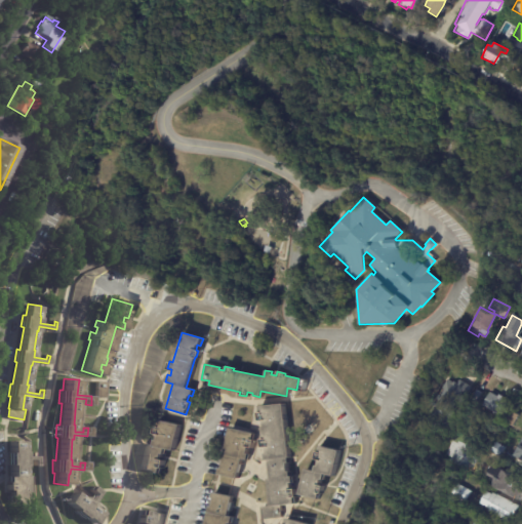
[(459,381),(469,387),(456,407),(451,404),(448,408),(452,410),(442,427),(433,421),(434,418),(427,414),(432,406),(429,404),(436,394),(437,395),(441,388),(439,387),(444,379),(446,380),(446,379),(450,381),(450,380),(454,383),(456,379),(459,381)]
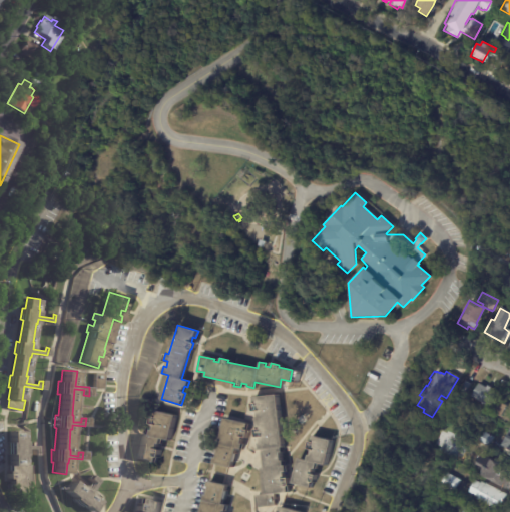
[(89,388),(90,373),(101,374),(100,389),(89,388)]
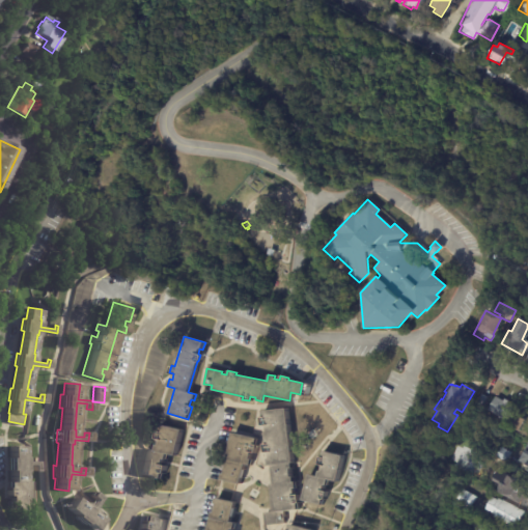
[(482,397),(476,407),(472,403),(478,393),(483,396),(482,397)]
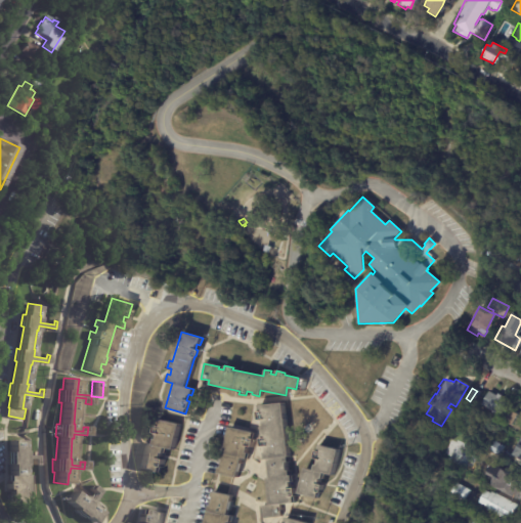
[(496,393),(498,395),(497,397),(504,401),(496,415),(491,411),(491,412),(488,410),(489,409),(479,403),(486,390),(493,395),(494,392),(496,393)]
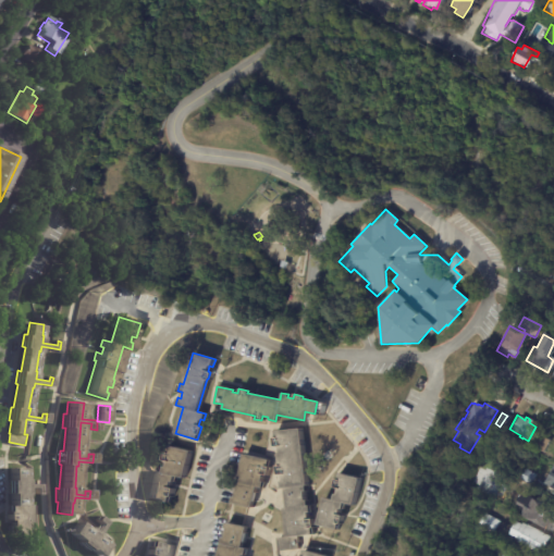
[(305,484),(304,484),(304,491),(303,491),(304,499),(305,499),(305,505),(308,505),(308,511),(306,513),(307,519),(310,518),(312,534),(297,535),(298,548),(280,552),(278,538),(285,536),(281,508),(285,507),(282,487),(275,489),(273,492),(268,487),(272,465),(277,465),(275,452),(278,452),(277,445),(272,445),(271,436),(273,436),(273,431),(298,428),(306,484),(305,484)]
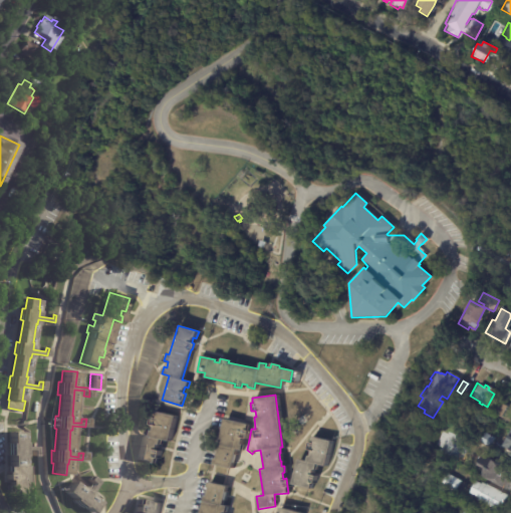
[(499,403),(504,406),(498,417),(491,413),(497,402),(499,403)]
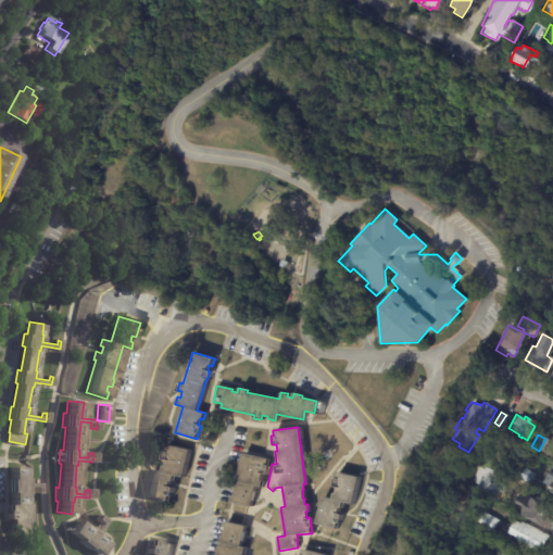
[(172,481),(167,480),(166,487),(172,488),(170,496),(167,495),(166,502),(146,496),(151,469),(161,471),(162,465),(165,466),(166,459),(162,458),(163,451),(166,452),(167,445),(188,450),(181,478),(173,476),(172,481)]
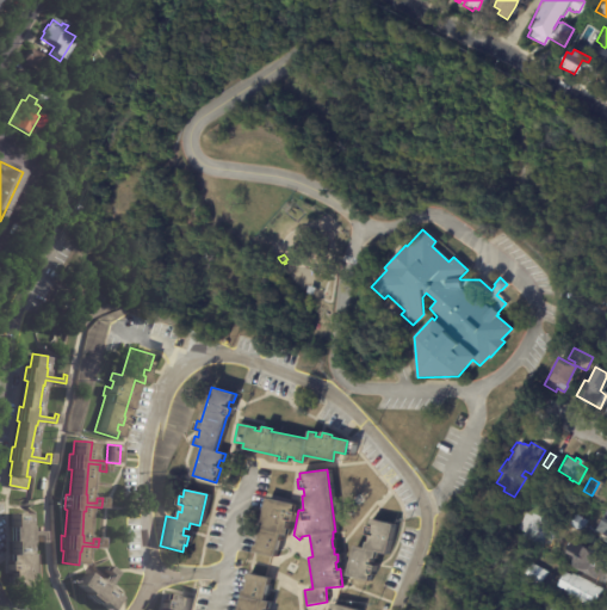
[(285,503),(293,505),(289,522),(285,521),(284,528),(287,528),(285,536),(279,535),(273,556),(252,552),(253,544),(254,546),(256,535),(255,535),(264,498),(285,503)]
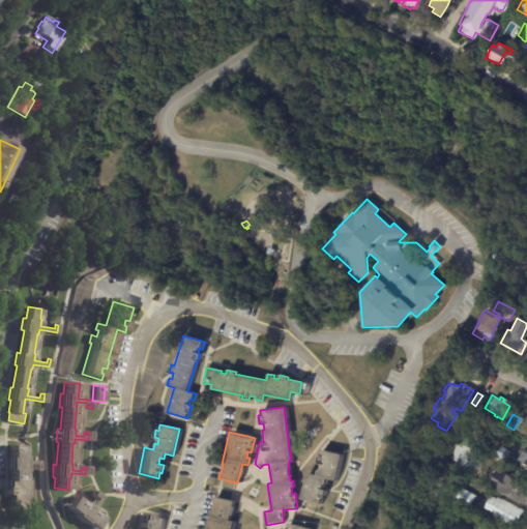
[(526,465),(516,459),(525,441),(526,442),(526,465)]
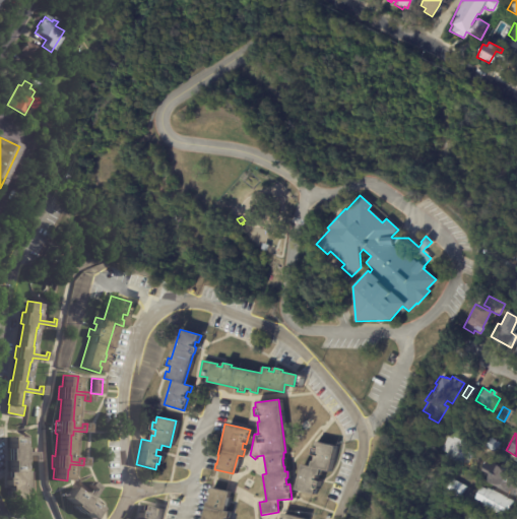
[(29,470),(30,470),(30,497),(12,496),(12,484),(7,484),(7,476),(11,476),(11,474),(10,474),(10,460),(8,460),(8,448),(10,448),(10,436),(24,436),(24,447),(25,447),(25,451),(37,451),(37,460),(33,460),(33,454),(25,454),(25,461),(24,461),(24,470),(29,470)]
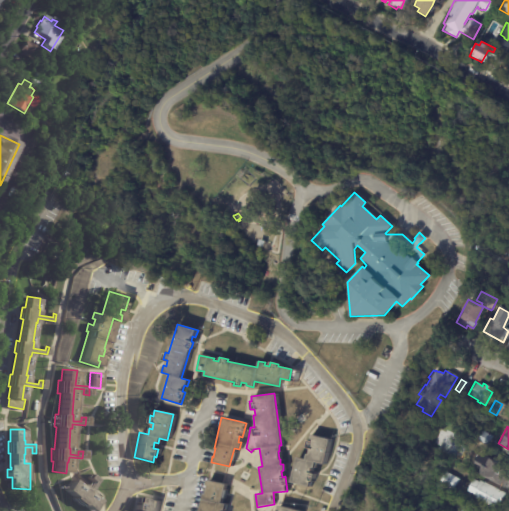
[(489,435),(483,444),(475,439),(480,430),(489,435)]
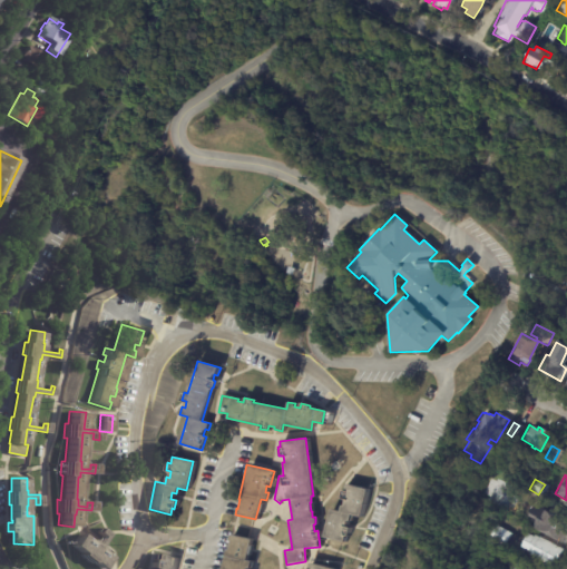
[(345,525),(344,526),(349,527),(345,542),(322,536),(330,509),(339,511),(341,504),(343,506),(344,499),(340,498),(342,490),(344,490),(345,483),(368,489),(360,517),(350,514),(349,521),(346,520),(345,525)]
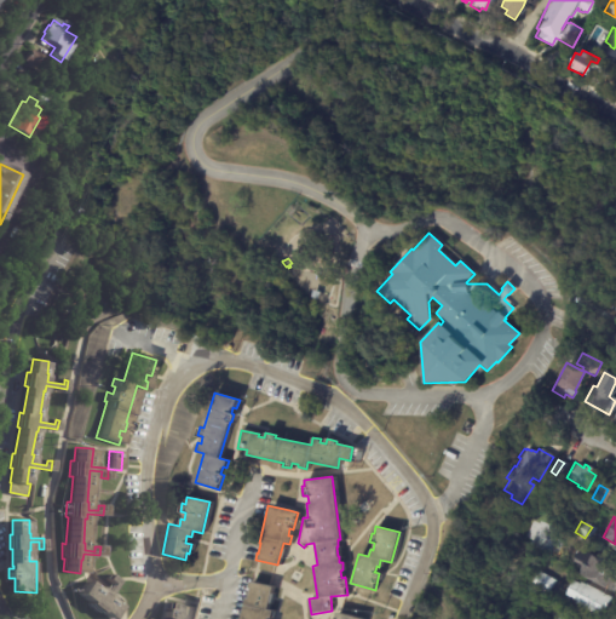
[(576,546),(615,567),(615,585),(612,592),(576,573),(580,566),(569,561),(570,559),(565,555),(563,551),(566,546),(569,546),(571,544),(576,546)]
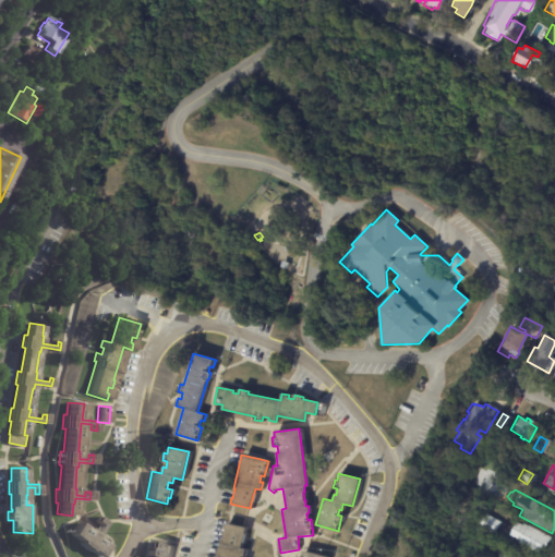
[(496,523),(490,534),(474,525),(482,513),(497,522),(496,523)]
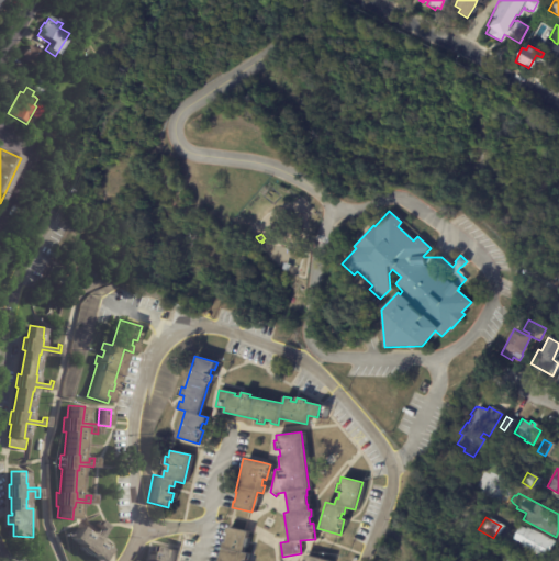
[(104,526),(97,538),(101,541),(100,542),(109,549),(99,560),(89,554),(88,556),(77,548),(78,547),(68,539),(76,527),(86,534),(87,531),(93,537),(99,528),(93,525),(97,520),(104,526)]
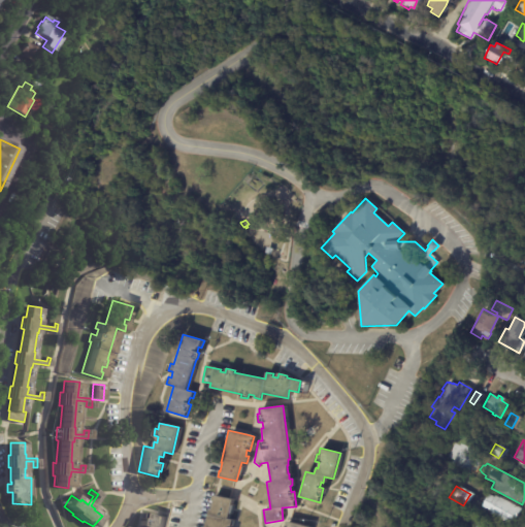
[(519,508),(514,517),(516,518),(512,526),(488,514),(490,511),(480,505),(487,494),(492,496),(493,494),(519,508)]
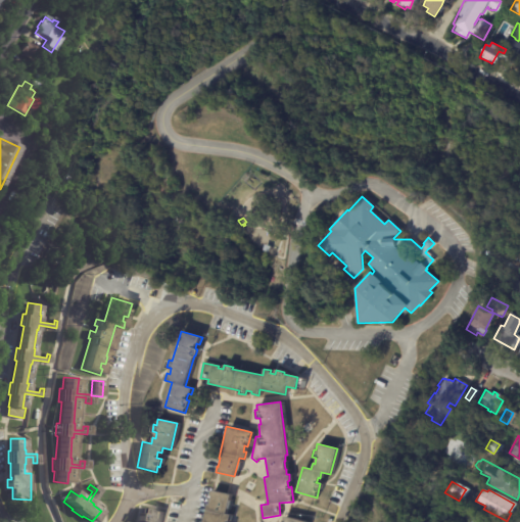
[(213,490),(231,494),(226,514),(233,516),(231,521),(227,521),(226,521),(203,521),(207,505),(210,505),(213,496),(210,495),(211,490),(213,490)]
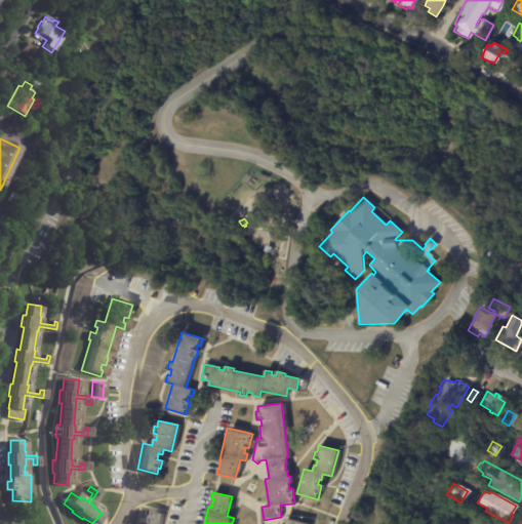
[(159,514),(161,514),(159,523),(138,523),(139,523),(135,522),(137,515),(139,516),(141,510),(159,514)]
